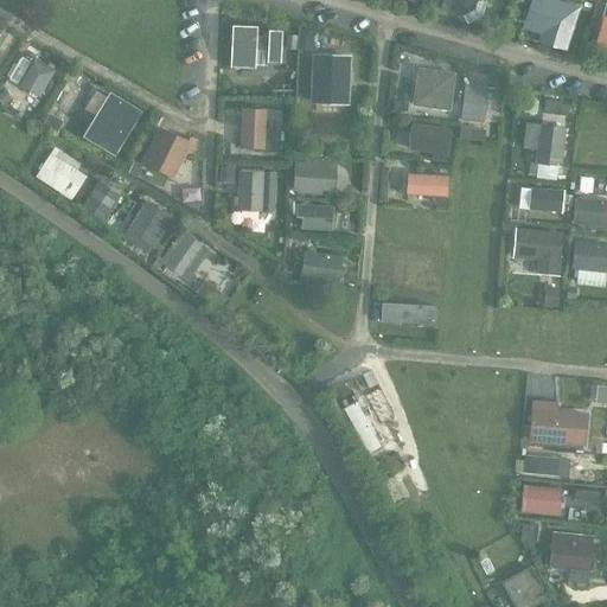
[(443,0),(449,13),(462,17),(474,10),(477,0),(443,0)]
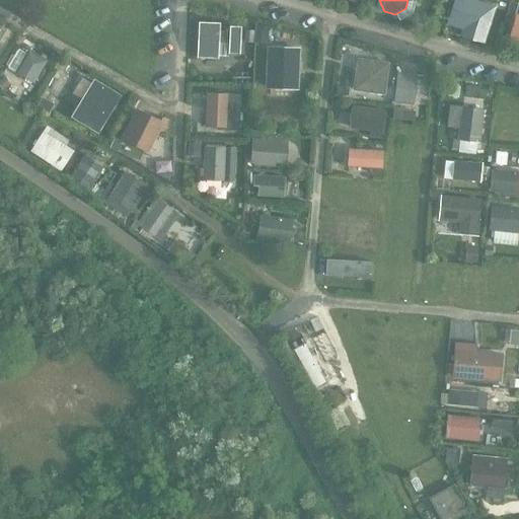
[(453,0),(451,10),(448,21),(464,26),(462,33),(485,40),(493,10),(476,6),(476,1),(471,0),(453,0)]
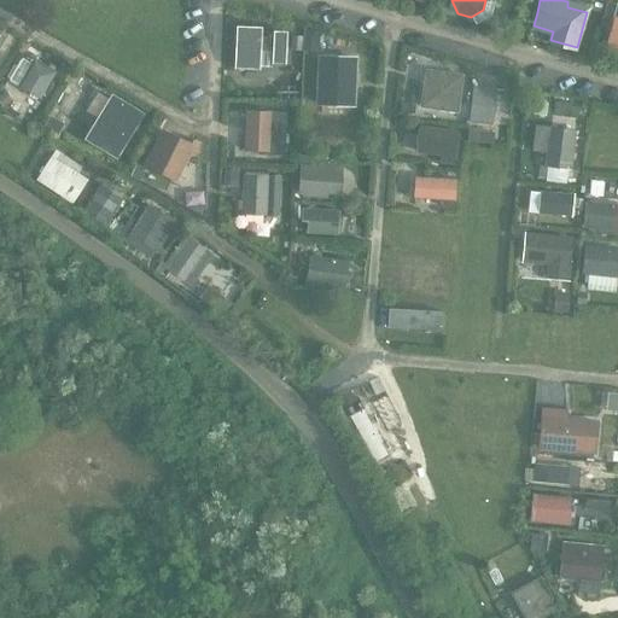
[(617,19),(614,19),(607,46),(617,48),(617,19)]
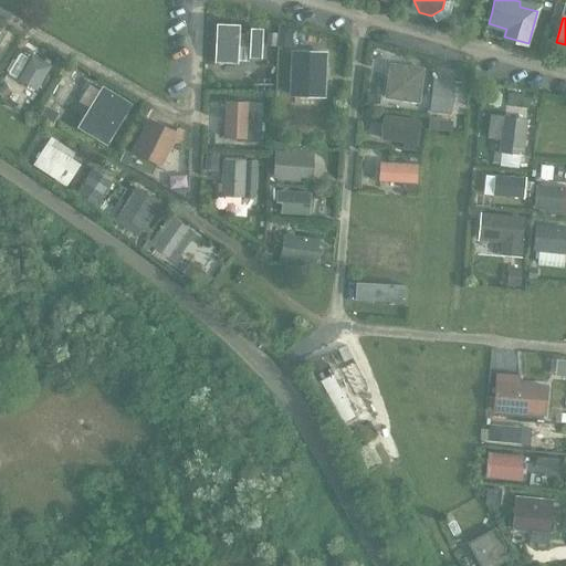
[(240,62),(242,22),(218,21),(216,61),(240,62)]
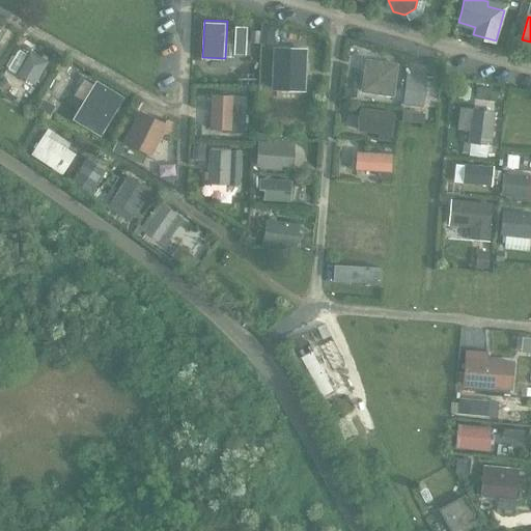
[(247,53),(249,25),(235,25),(234,52),(247,53)]
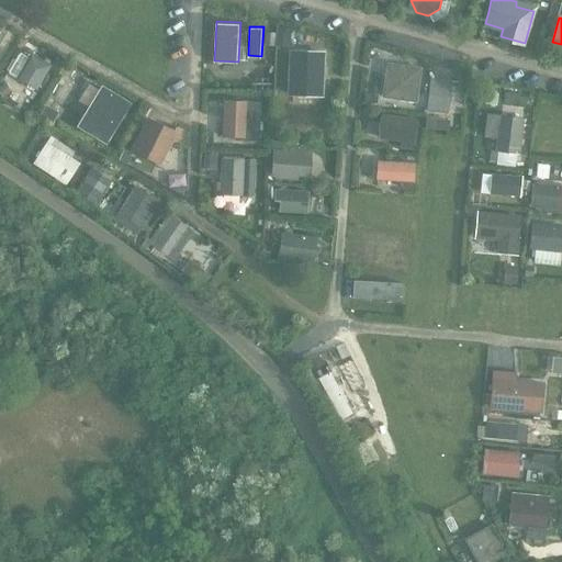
[(278,29),(277,46),(289,47),(290,30),(278,29)]
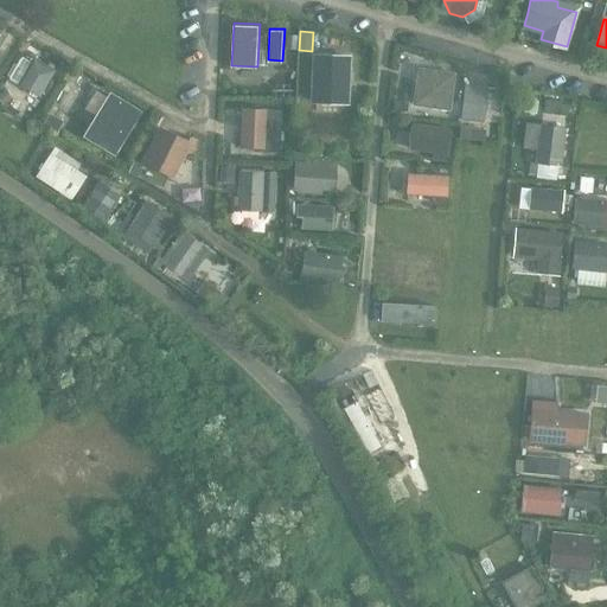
[(21,57),(8,78),(17,85),(38,98),(56,70),(33,57),(31,62),(21,57)]
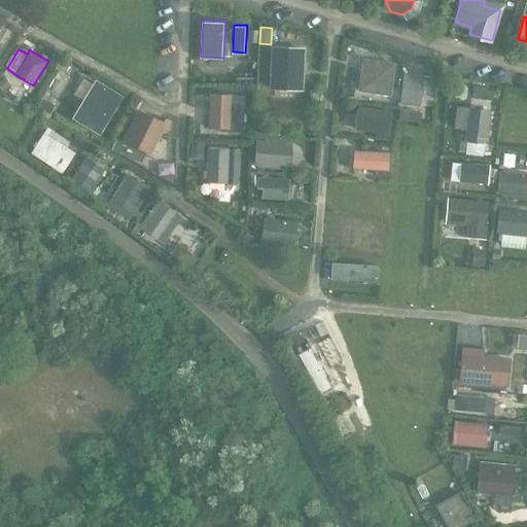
[(273,54),(271,86),(296,86),(297,55),(273,54)]
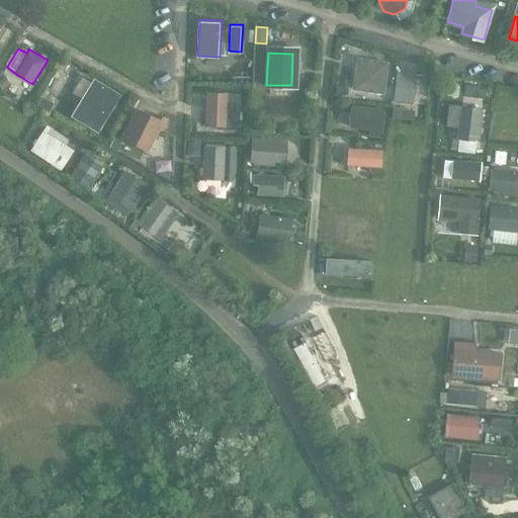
[(359,65),(354,91),(385,97),(390,71),(359,65)]
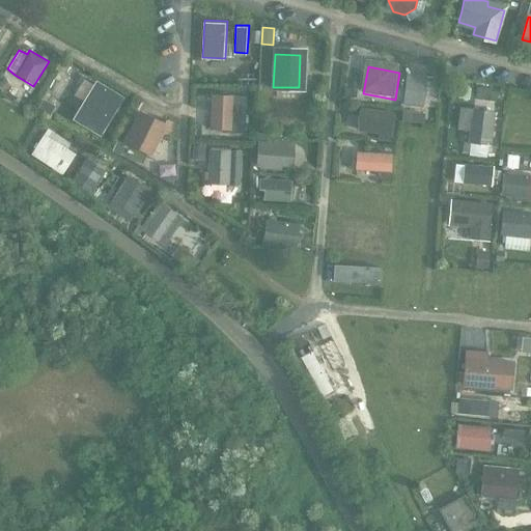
[(407,76),(402,106),(422,108),(424,79),(407,76)]
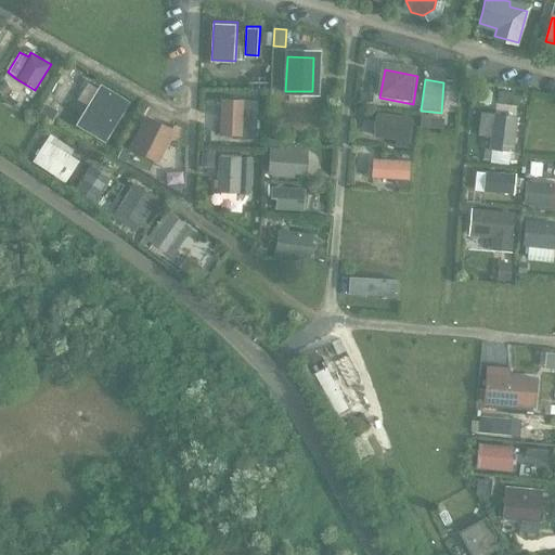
[(3,81),(0,84),(0,90),(3,94),(10,90),(3,81)]
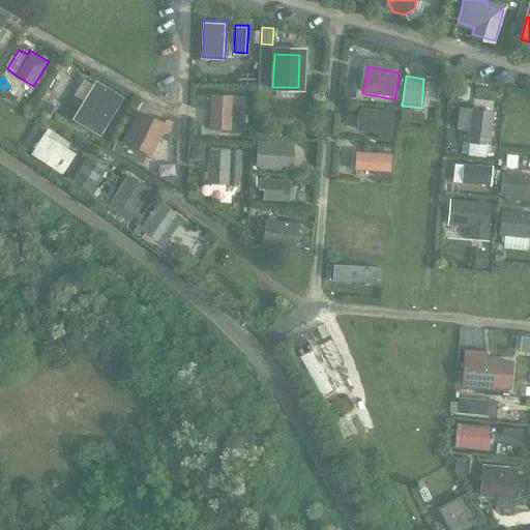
[(97,82),(75,121),(101,137),(124,98),(97,82)]
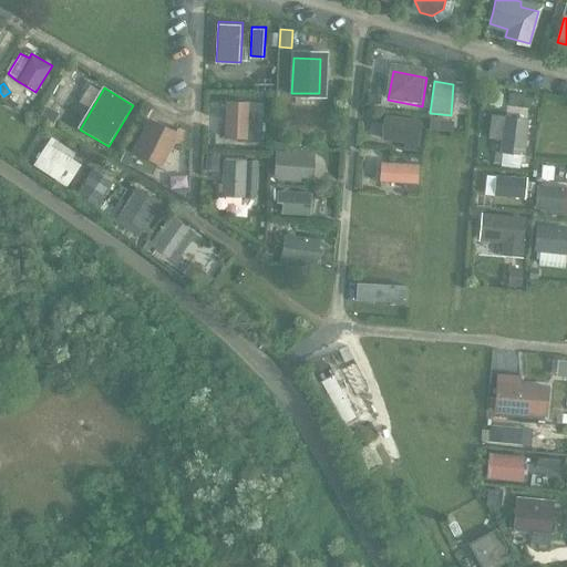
[(491,93),(490,105),(502,106),(503,94),(491,93)]
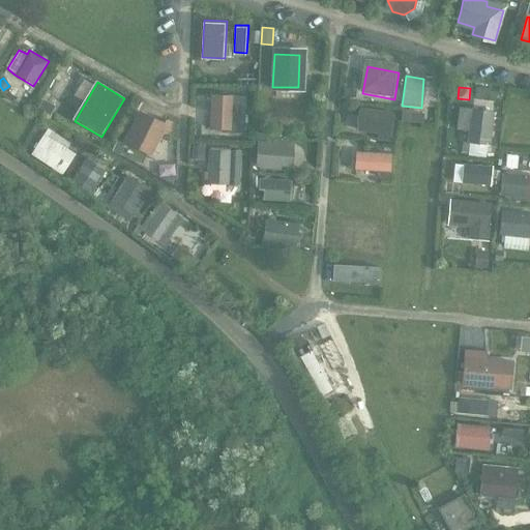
[(345,88),(344,98),(355,99),(356,89),(345,88)]
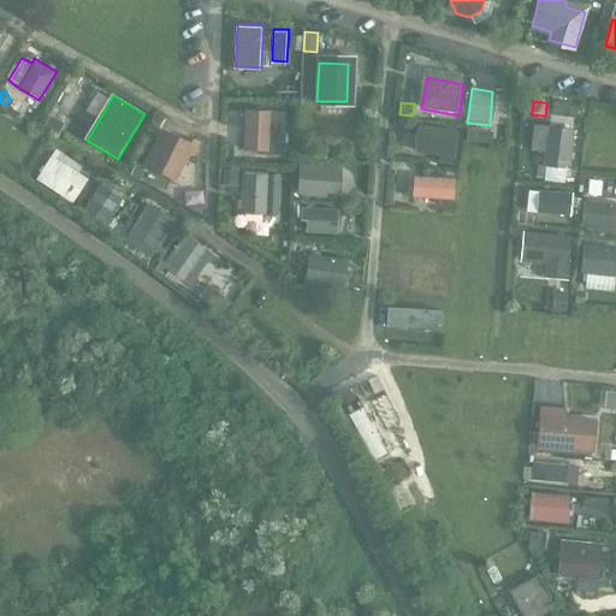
[(244,111),(243,152),(270,153),(284,153),(285,113),(271,113),(244,111)]
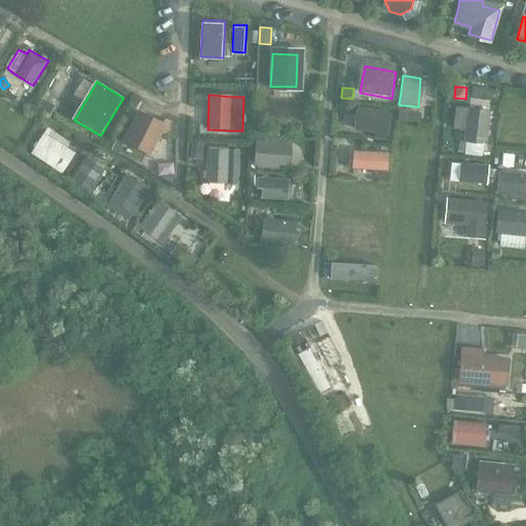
[(42,98),(38,106),(49,113),(53,105),(42,98)]
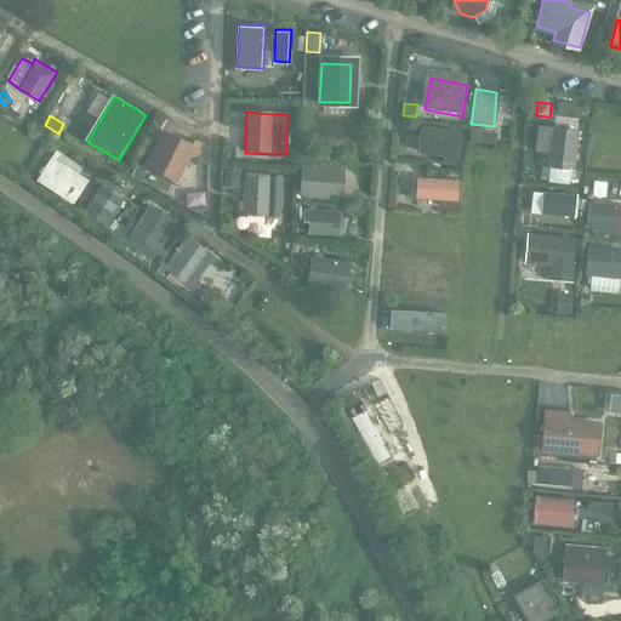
[(421,127),(417,154),(443,157),(442,165),(455,166),(460,132),(421,127)]
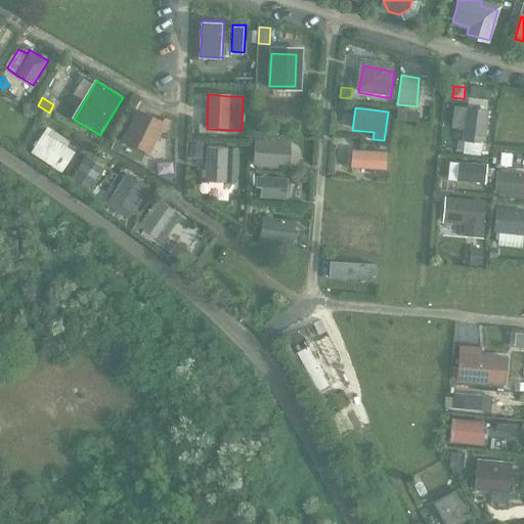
[(454,107),(451,127),(463,129),(486,132),(488,112),(466,108),(454,107)]
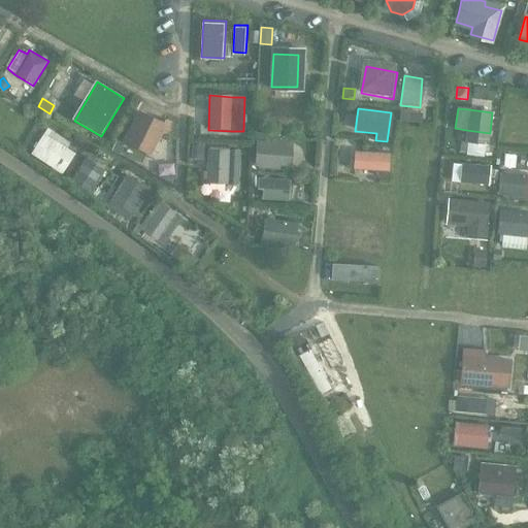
[(401,111),(400,122),(420,124),(421,113),(401,111)]
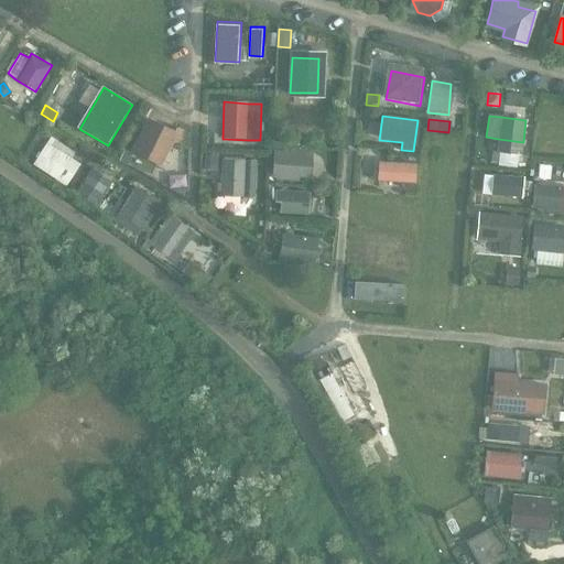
[(149,120),(133,153),(158,164),(171,140),(179,143),(184,133),(171,127),(170,130),(149,120)]
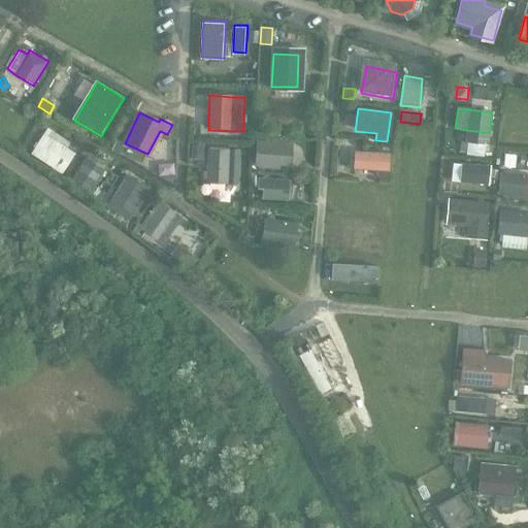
[(46,128),(30,155),(61,175),(74,154),(66,149),(70,143),(46,128)]
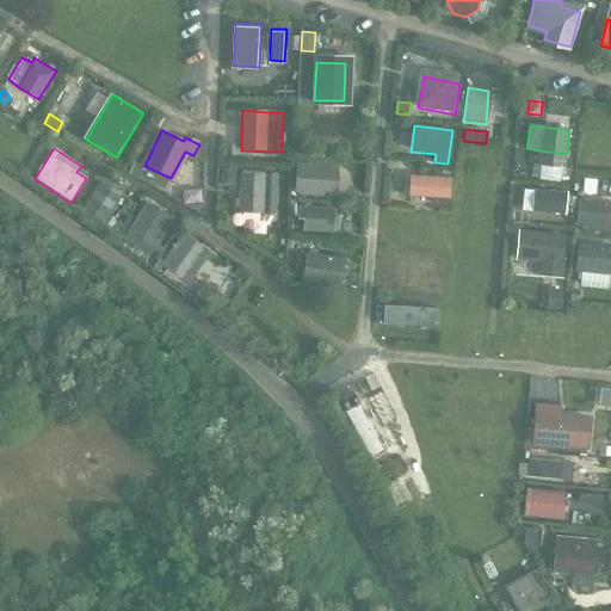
[(295,154),(295,164),(308,164),(308,155),(295,154)]
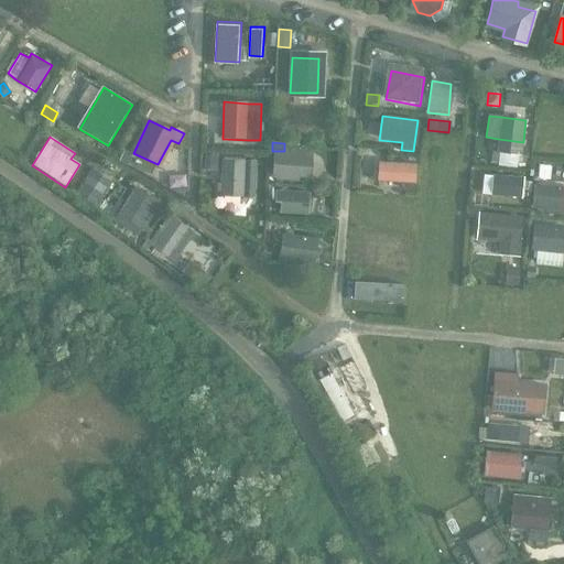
[(277,154),(275,176),(311,179),(313,151),(294,149),(293,155),(277,154)]
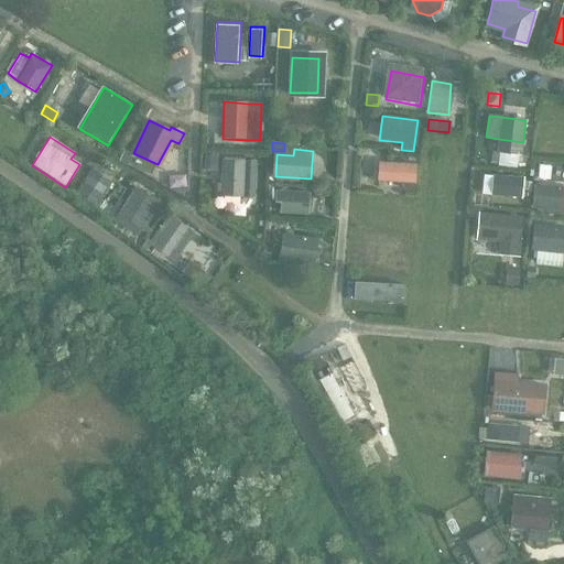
[(204,155),(203,170),(217,171),(218,155),(204,155)]
